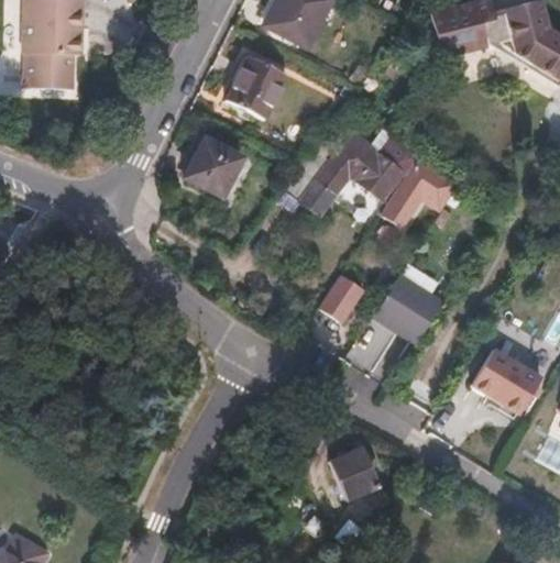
[(84,0),(70,0),(23,0),(21,53),(23,54),(29,54),(28,90),(72,92),(73,56),(83,56),(83,39),(77,39),(77,30),(83,30),(84,0)]
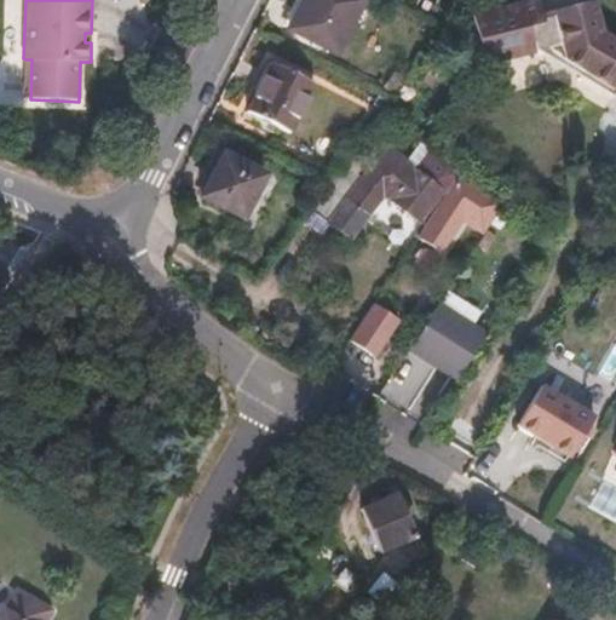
[(364,0),(306,0),(293,29),(340,52),(364,0)]
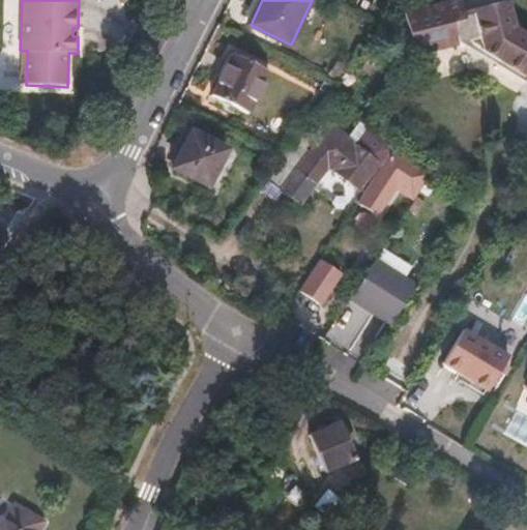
[(464,42),(475,39),(467,10),(464,0),(458,0),(408,12),(418,54),(464,42)]
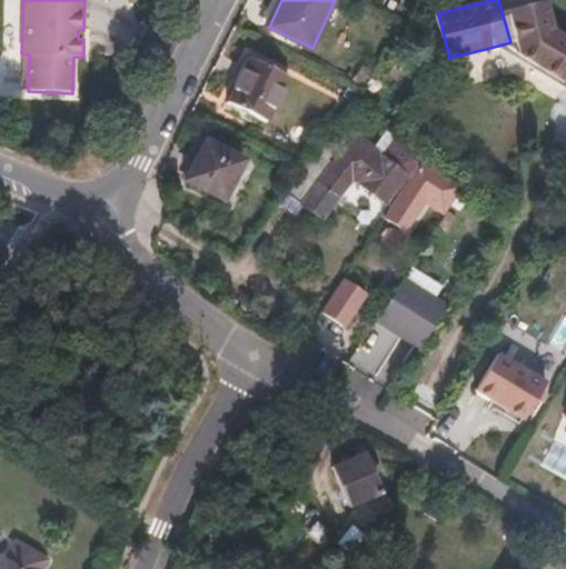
[(565,33),(557,29),(556,25),(549,0),(545,0),(513,9),(520,40),(524,53),(540,65),(537,69),(565,86),(565,33)]
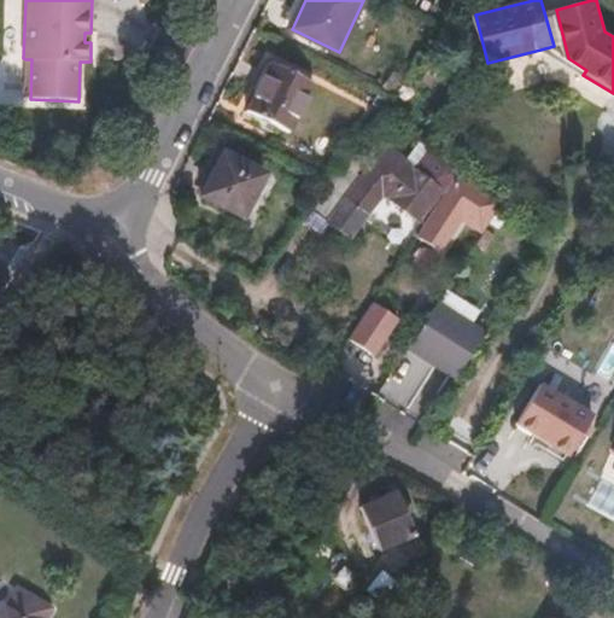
[(556,10),(544,12),(554,46),(565,44),(556,10)]
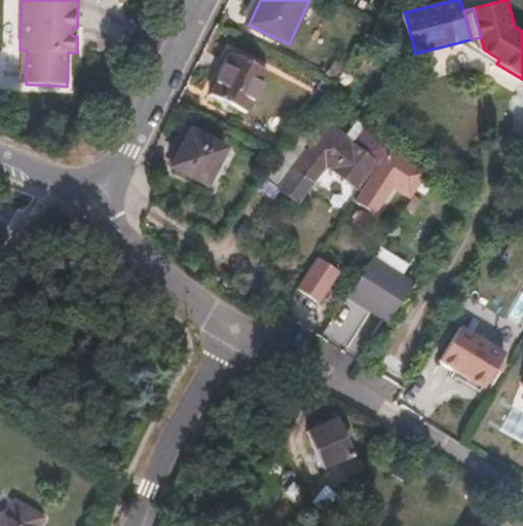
[(522,27),(514,23),(515,27),(522,31),(522,27)]
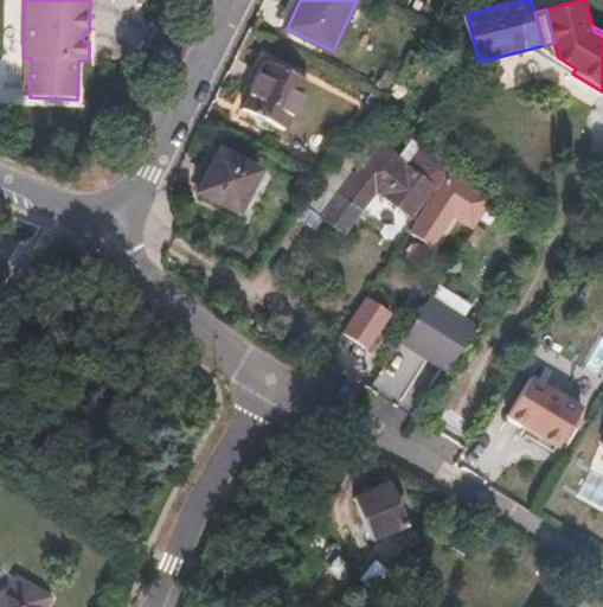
[(312,81),(271,62),(249,109),(289,129),(312,81)]
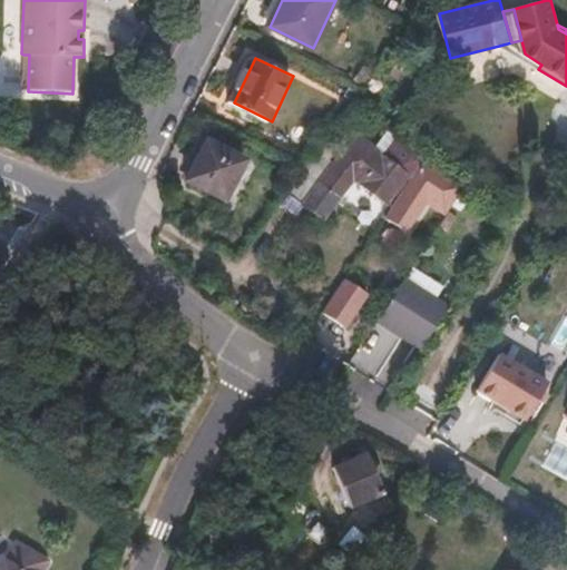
[(358,135),(338,161),(321,185),(340,198),(358,176),(391,198),(410,172),(358,135)]
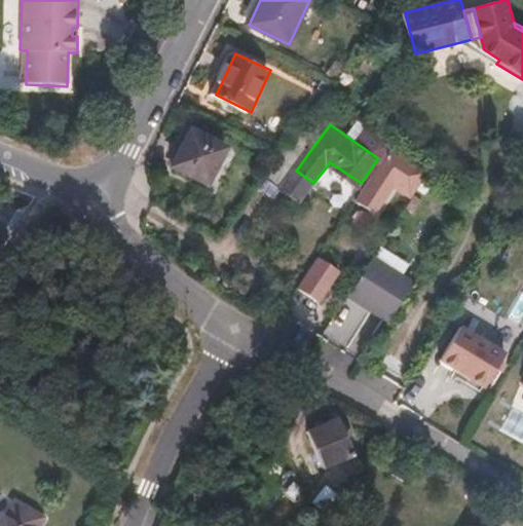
[(229,149),(194,132),(175,168),(210,187),(229,149)]
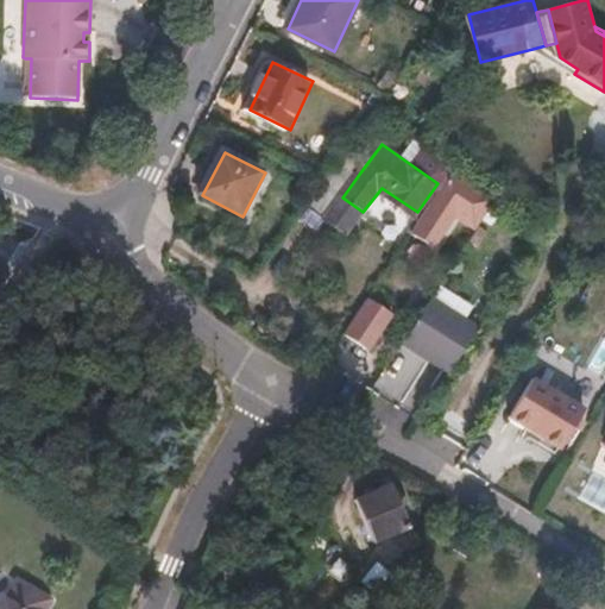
[(345,162),(332,180),(327,186),(342,198),(360,173),(345,162)]
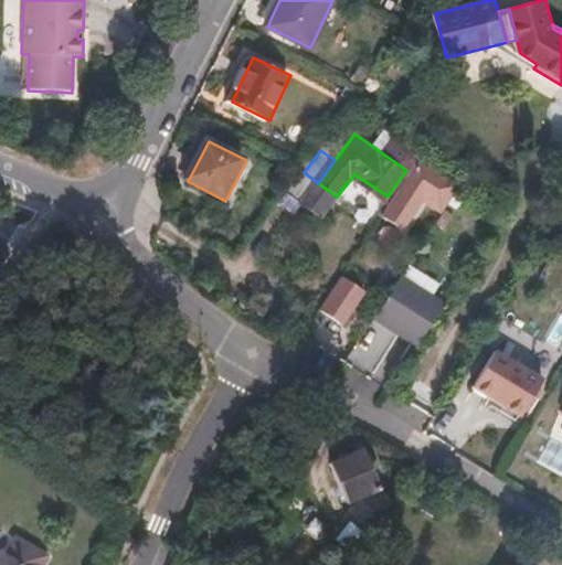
[(426,157),(415,173),(455,202),(459,194),(466,187),(426,157)]
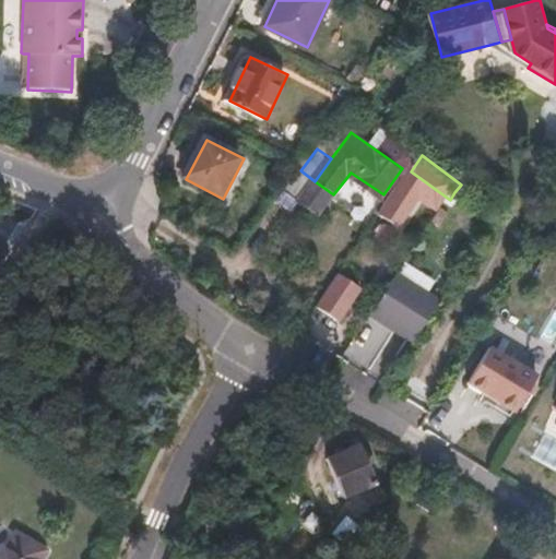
[(315,181),(300,170),(288,189),(303,198),(315,181)]
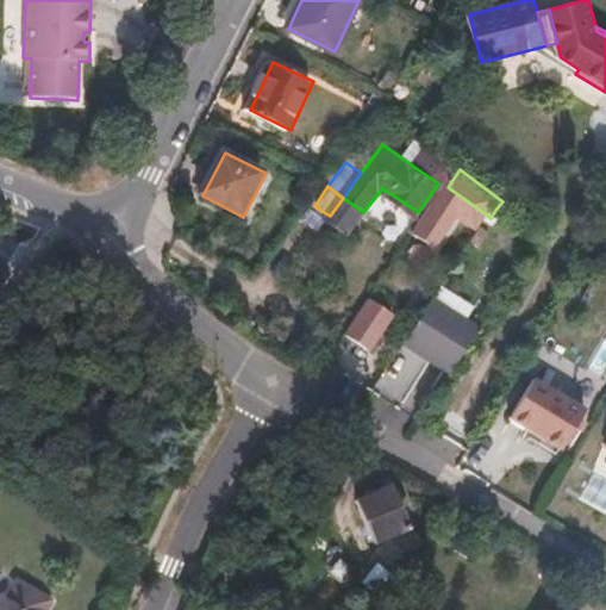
[(491,218),(448,187),(417,235),(441,250),(461,222),(480,234),(491,218)]
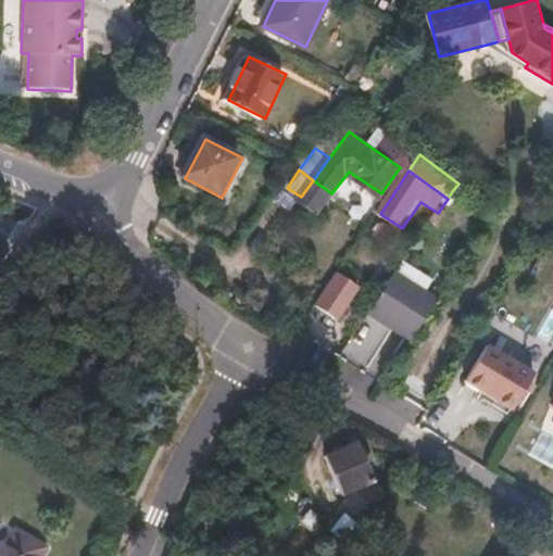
[(331,193),(313,180),(301,197),(317,210),(331,193)]
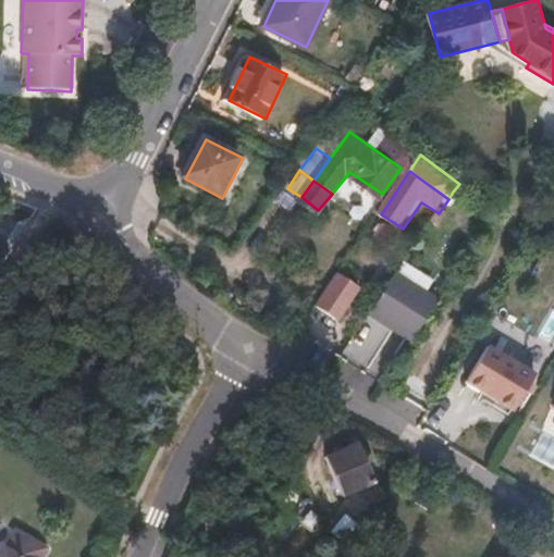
[(441,296),(401,270),(372,312),(414,338),(441,296)]
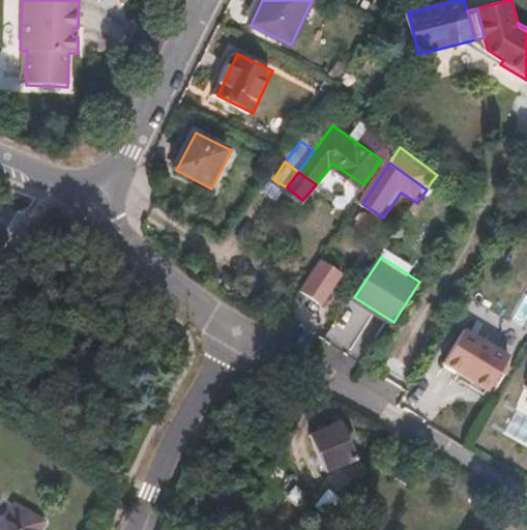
[(341,272),(321,260),(300,292),(320,305),(341,272)]
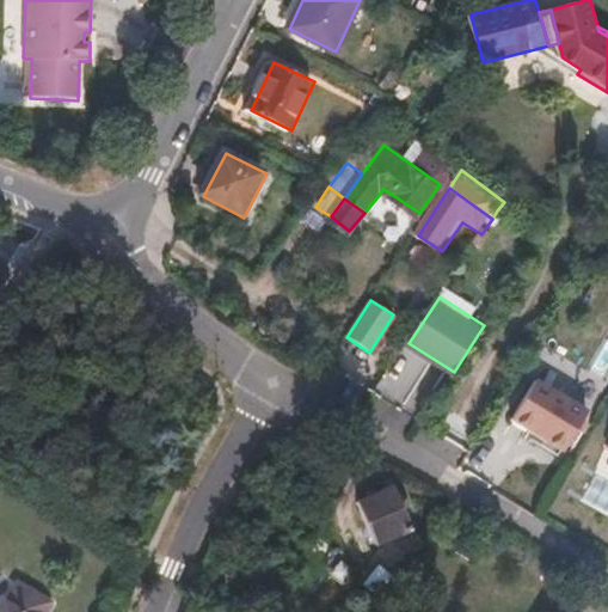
[(588,410),(535,379),(513,418),(565,450),(576,430),(582,421),(588,410)]
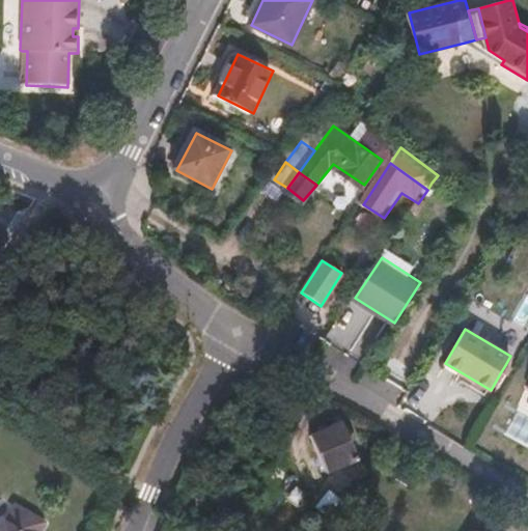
[(510,367),(505,365),(500,373),(505,376),(510,367)]
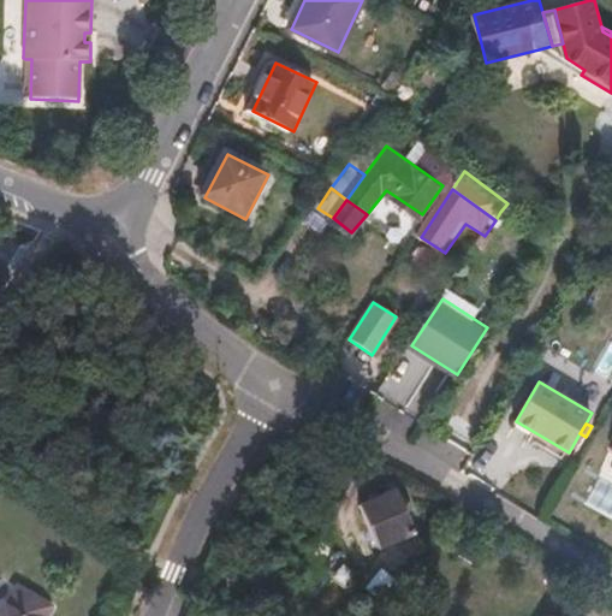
[(397,491),(362,504),(379,549),(414,534),(397,491)]
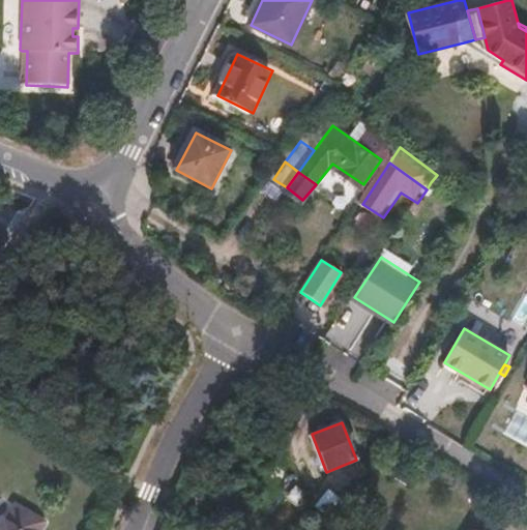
[(220,433),(210,428),(200,444),(209,449),(220,433)]
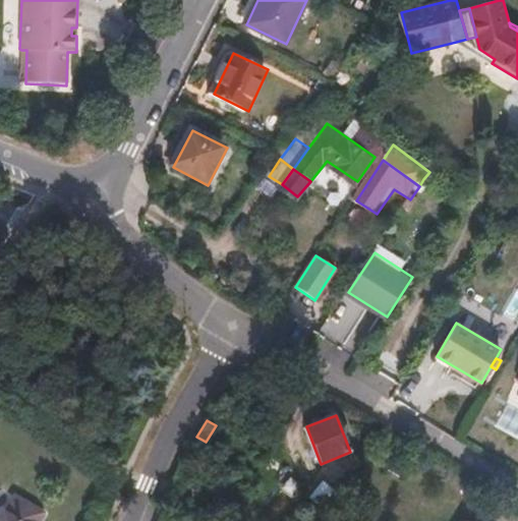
[(0,516),(0,520),(40,520),(44,514),(15,497),(5,514),(2,513),(0,516)]
